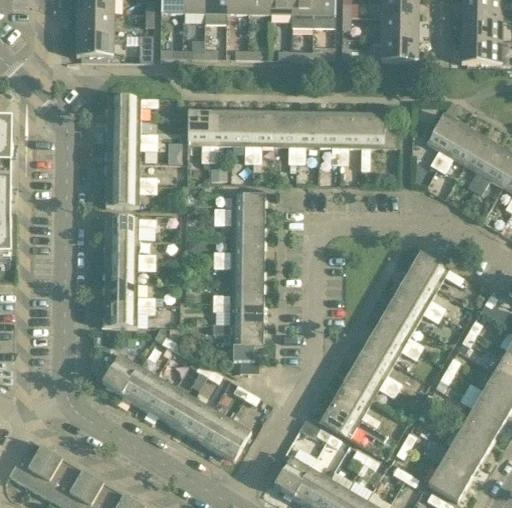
[(113,14),(113,0),(76,0),(77,13),(113,14)]
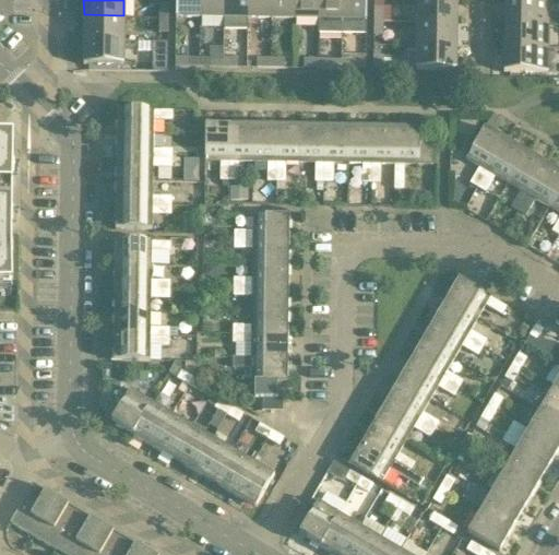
[(175,0),(176,15),(200,15),(200,0),(175,0)]
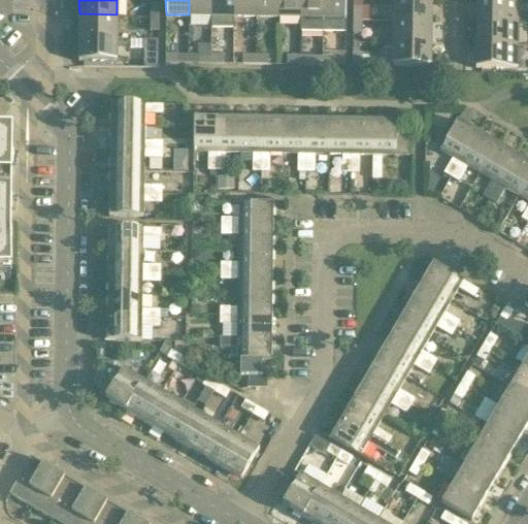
[(189,0),(189,14),(211,14),(211,0),(189,0)]
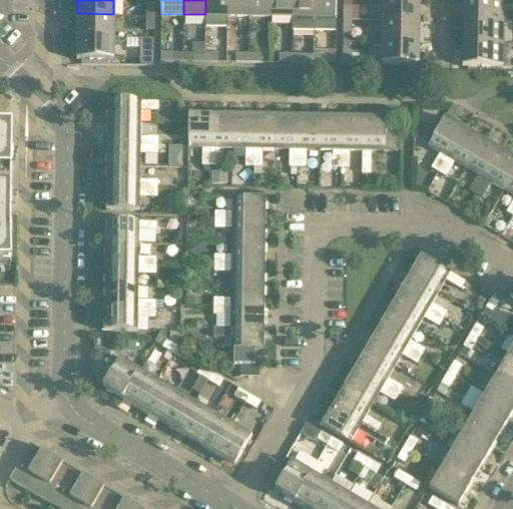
[(226,24),(226,15),(226,0),(205,0),(205,14),(205,24),(226,24)]
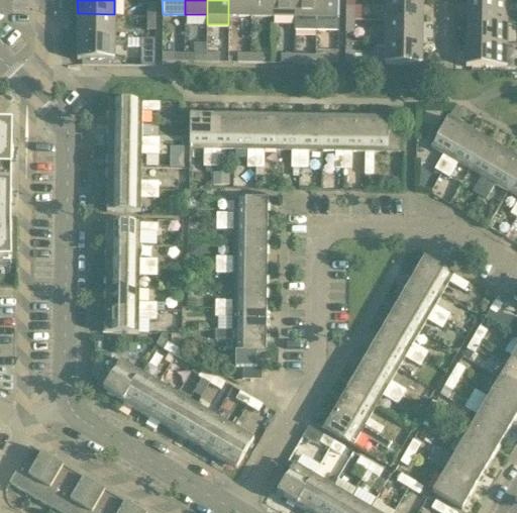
[(228,0),(228,15),(250,15),(250,0),(228,0)]
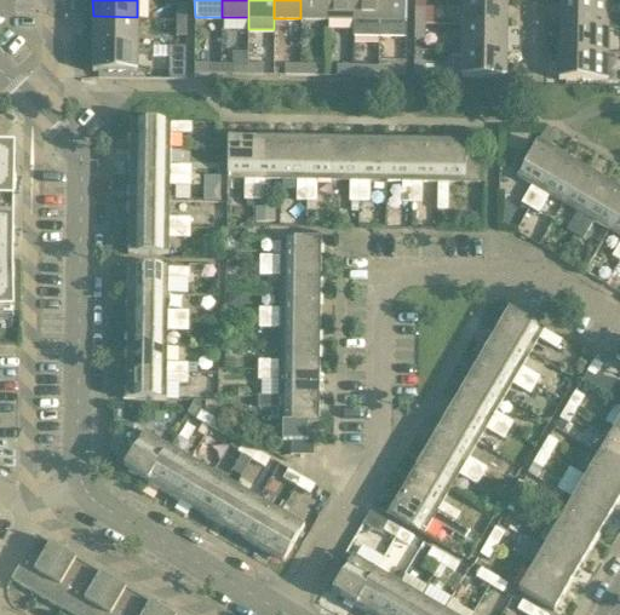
[(300,0),(300,18),(327,18),(326,0),(300,0)]
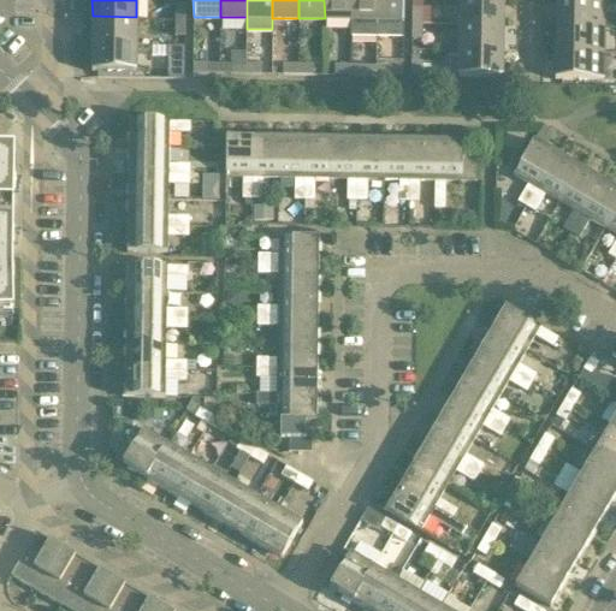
[(324,0),(325,18),(350,19),(350,0),(324,0)]
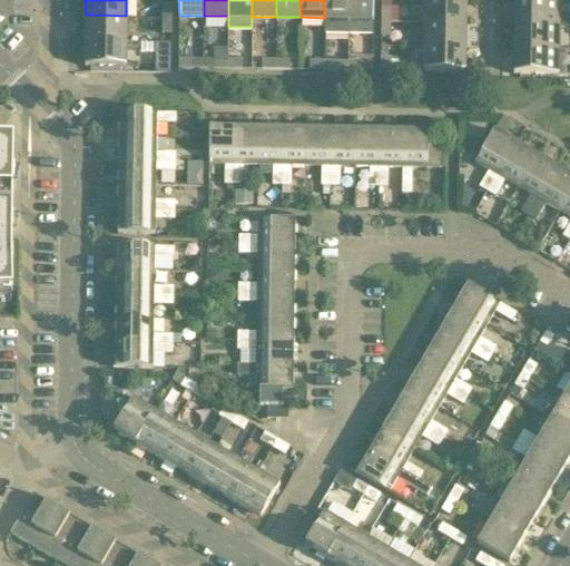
[(324,0),(324,18),(324,30),(349,30),(349,0),(324,0)]
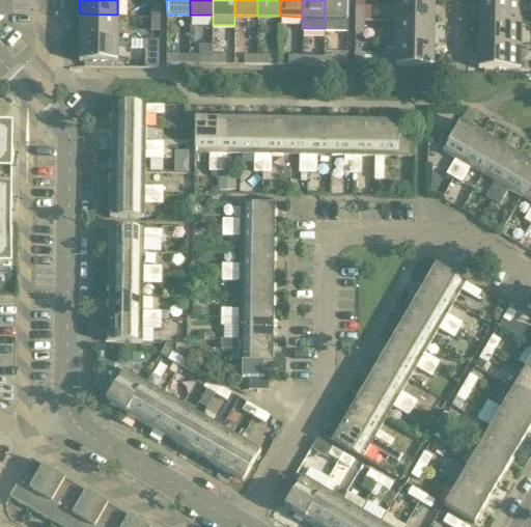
[(325,0),(325,28),(347,28),(347,0),(325,0)]
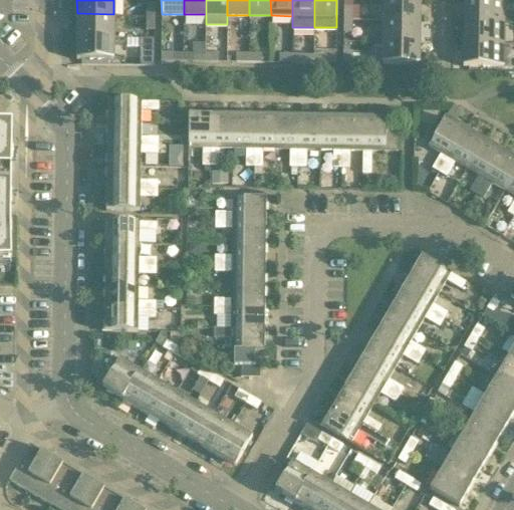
[(383,0),(382,18),(420,19),(420,0),(383,0)]
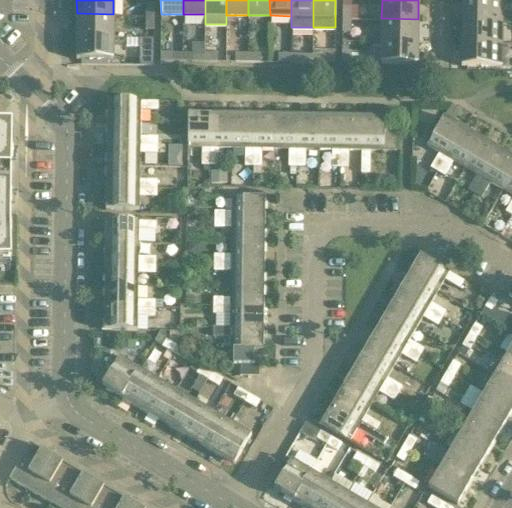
[(502,20),(502,0),(462,0),(462,19),(502,20)]
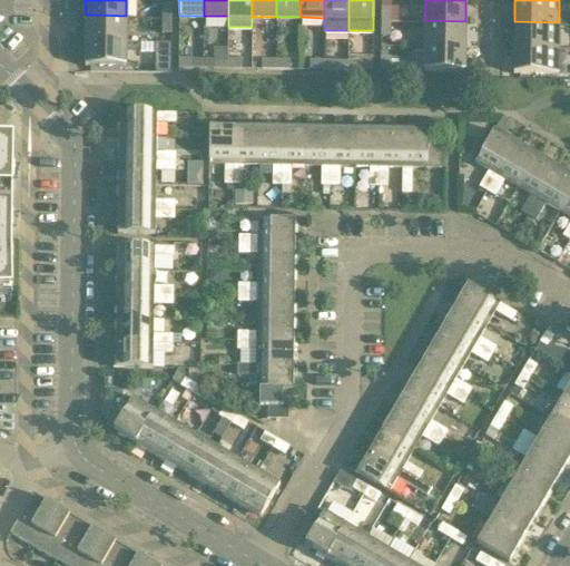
[(163,16),(172,16),(172,1),(163,1),(163,16)]
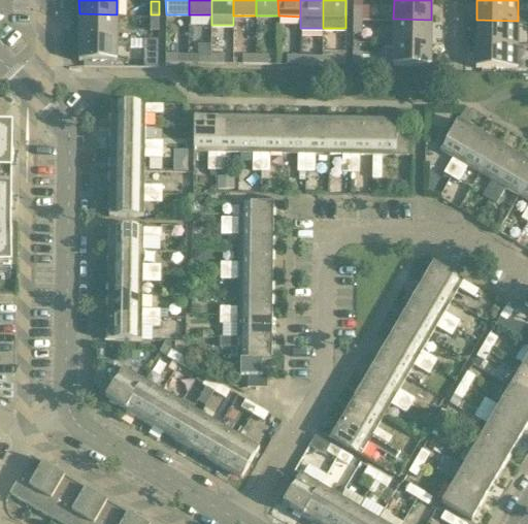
[(353,4),(353,18),(361,18),(361,4),(353,4)]
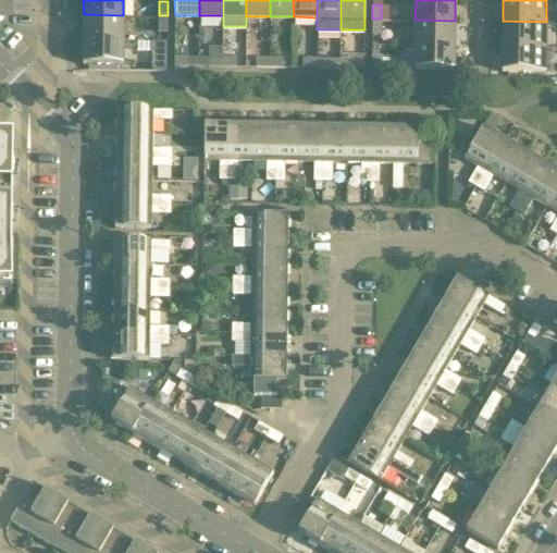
[(84,14),(83,38),(123,38),(123,15),(84,14)]
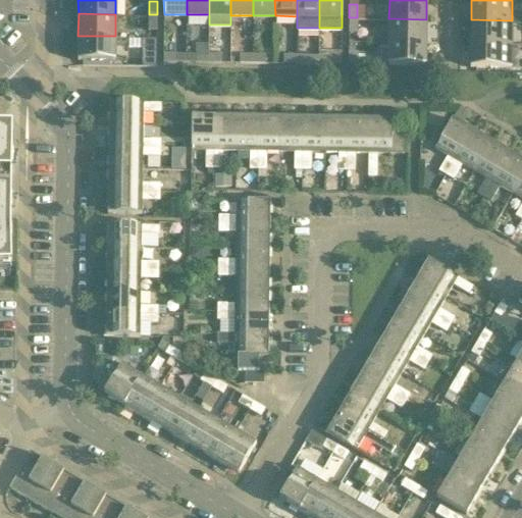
[(157,28),(157,14),(149,14),(148,28),(157,28)]
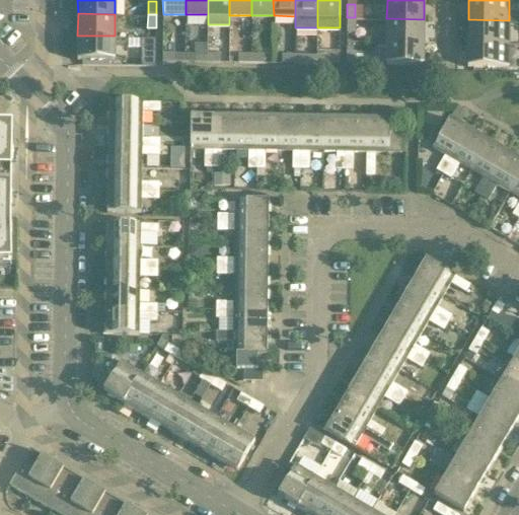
[(347,17),(347,30),(355,30),(355,17),(347,17)]
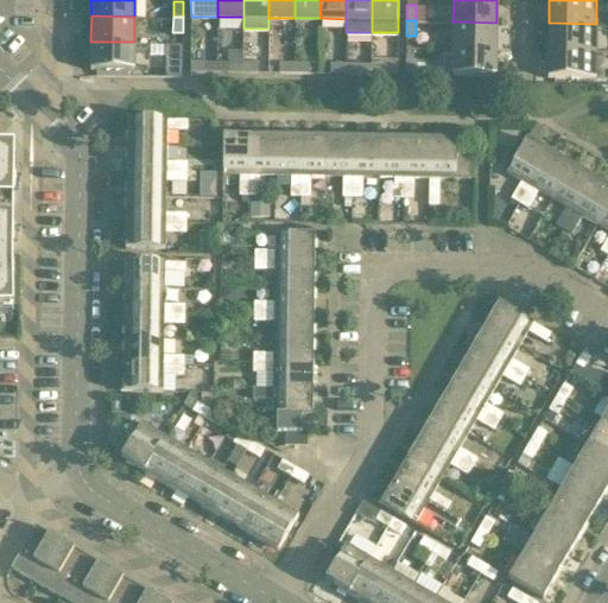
[(453,21),(453,48),(496,48),(496,23),(453,21)]
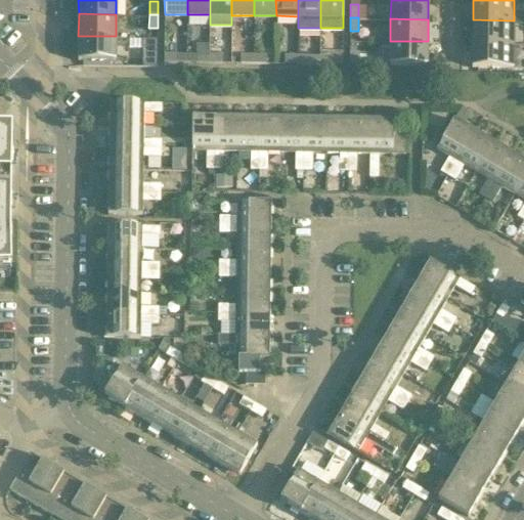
[(473,19),(472,42),(514,43),(514,20),(473,19)]
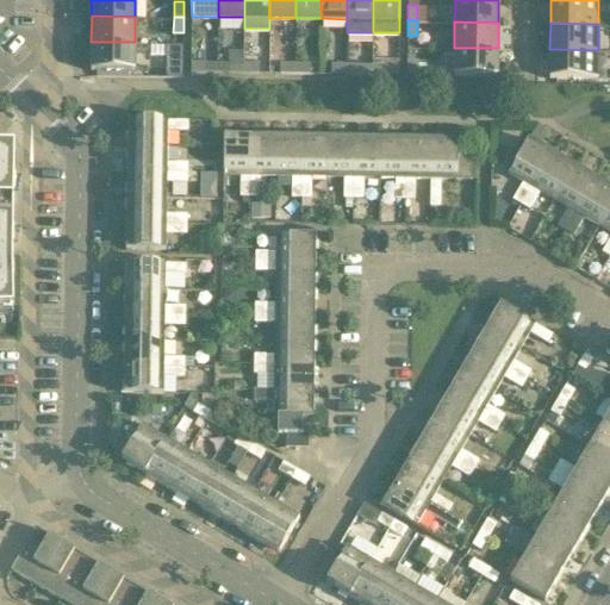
[(135,69),(135,42),(91,42),(91,68),(135,69)]
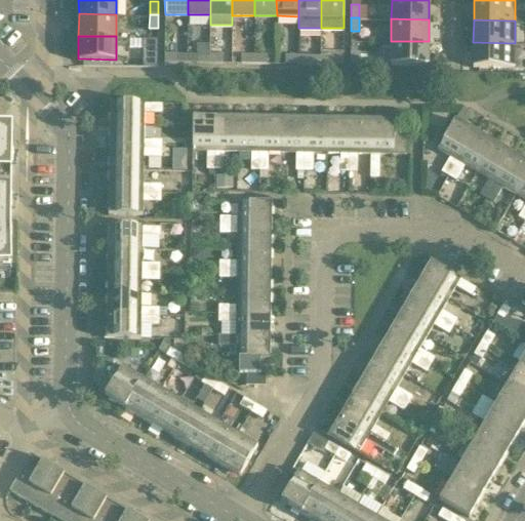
[(143,47),(158,47),(158,37),(143,37),(143,47)]
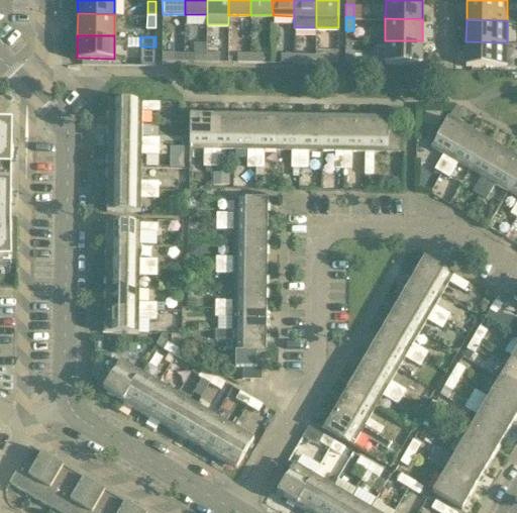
[(422,40),(385,40),(385,63),(421,64),(422,40)]
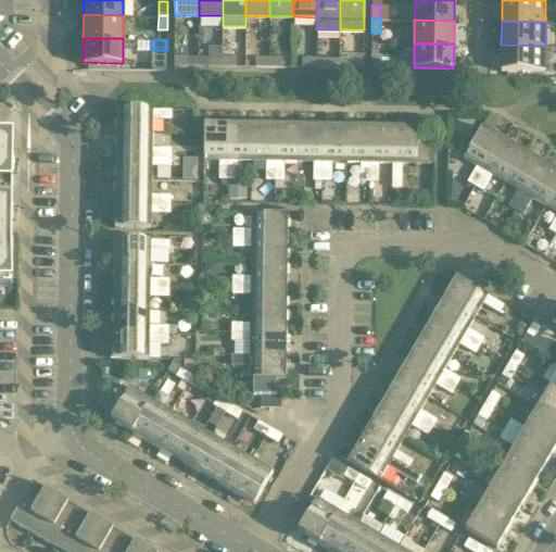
[(544,70),(545,46),(501,45),(501,69),(544,70)]
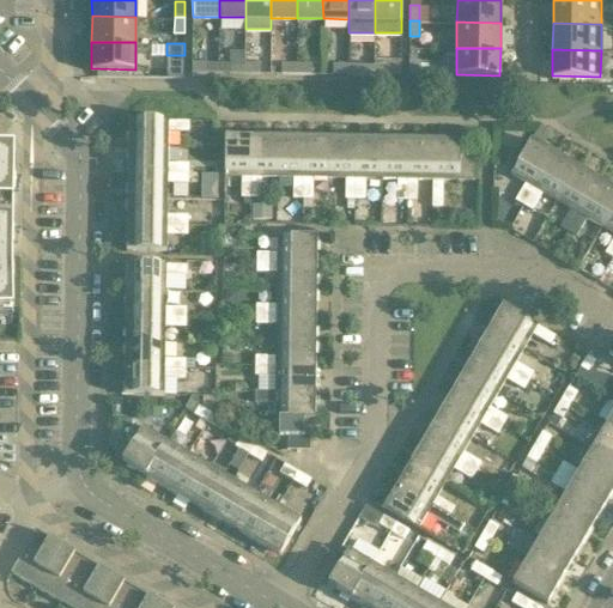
[(408,58),(408,73),(419,73),(419,58),(408,58)]
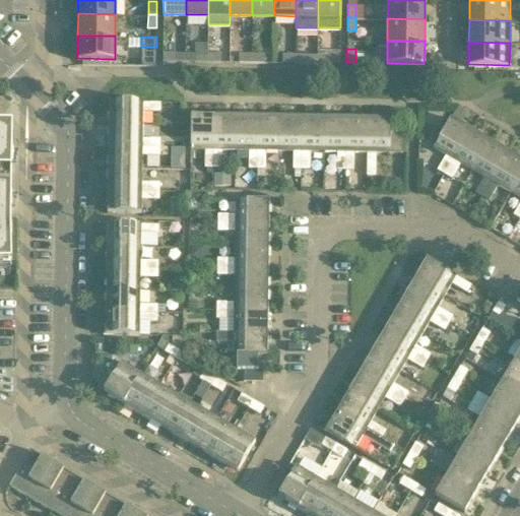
[(176,51),(163,51),(163,59),(176,60),(176,51)]
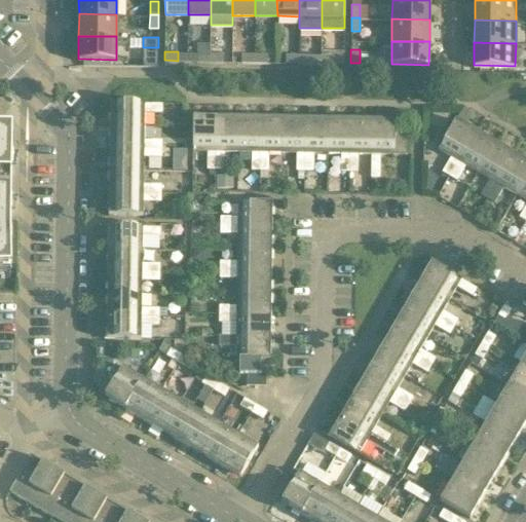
[(196,61),(210,61),(210,52),(196,51),(196,61)]
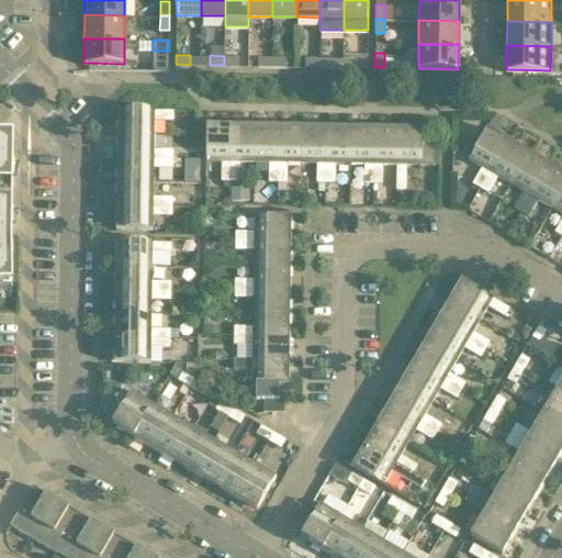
[(238,56),(224,56),(224,65),(238,65),(238,56)]
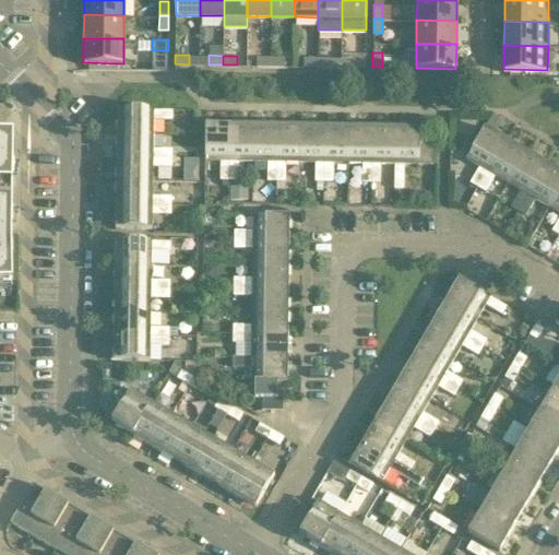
[(257,65),(270,66),(270,56),(257,56),(257,65)]
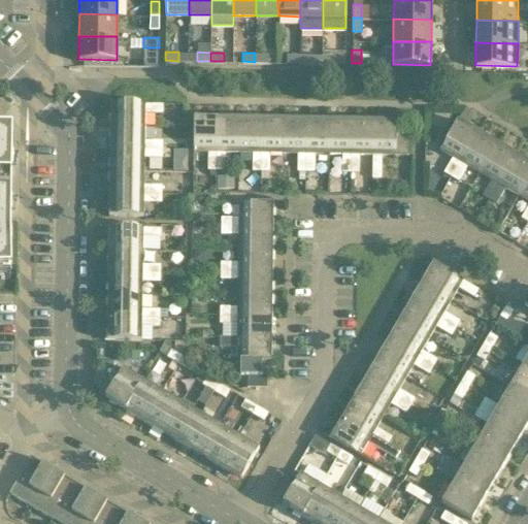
[(268,53),(255,53),(255,62),(268,62),(268,53)]
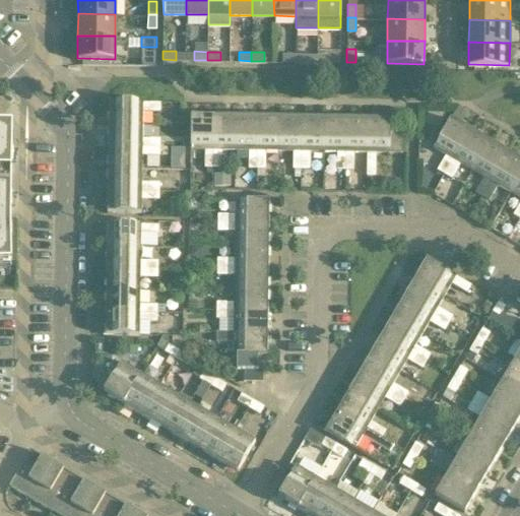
[(282,61),(295,61),(296,53),(282,53),(282,61)]
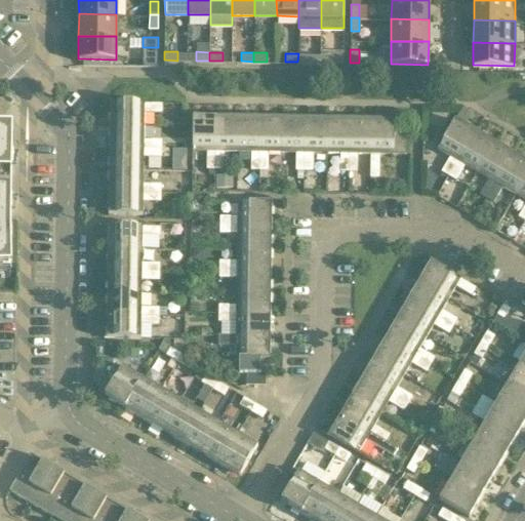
[(311,53),(298,53),(297,62),(311,62),(311,53)]
